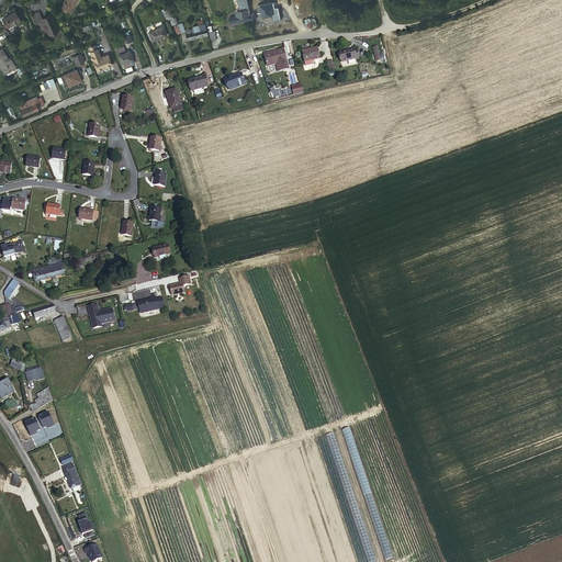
[(66,12),(75,0),(62,0),(57,7),(66,12)]
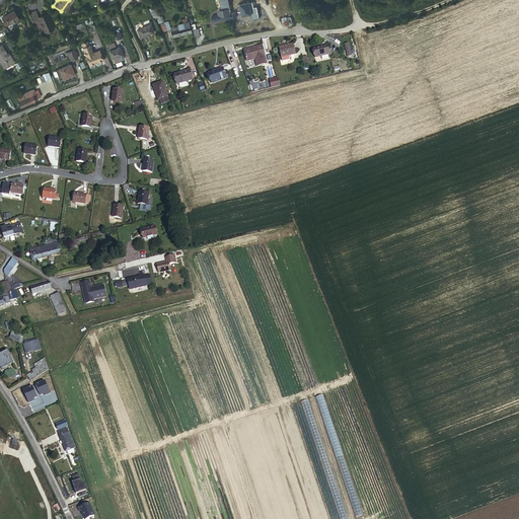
[(219,12),(220,15),(230,14),(231,13),(230,3),(228,0),(220,0),(222,8),(223,8),(224,11),(219,12)]
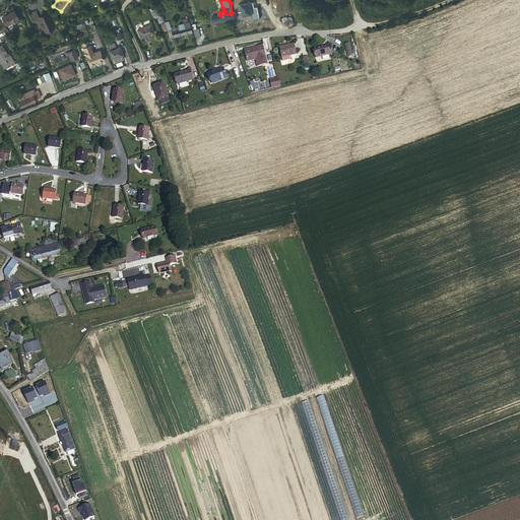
[(242,16),(260,13),(259,6),(255,6),(255,4),(245,6),(246,7),(240,8),(242,16)]
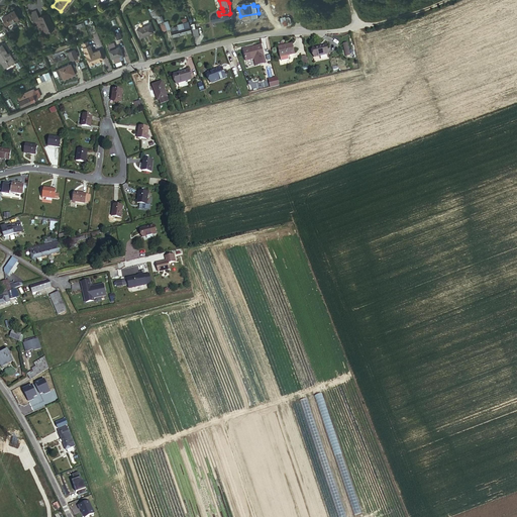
[(0,17),(6,26),(17,19),(12,10),(0,17)]
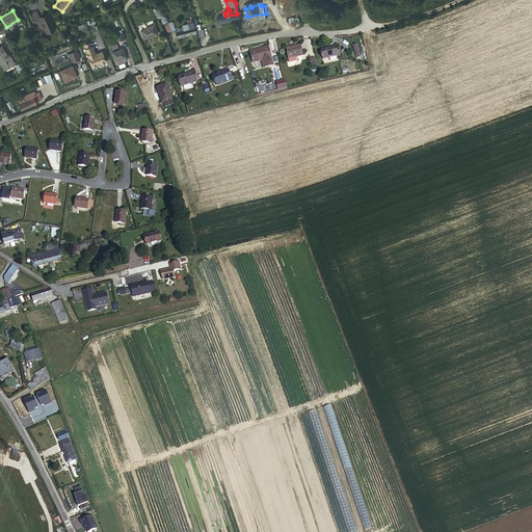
[(162,24),(168,22),(166,15),(159,16),(162,24)]
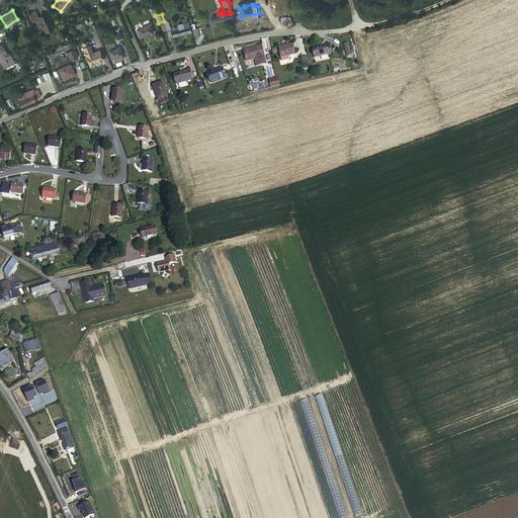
[(231,19),(230,14),(220,15),(211,17),(212,22),(231,19)]
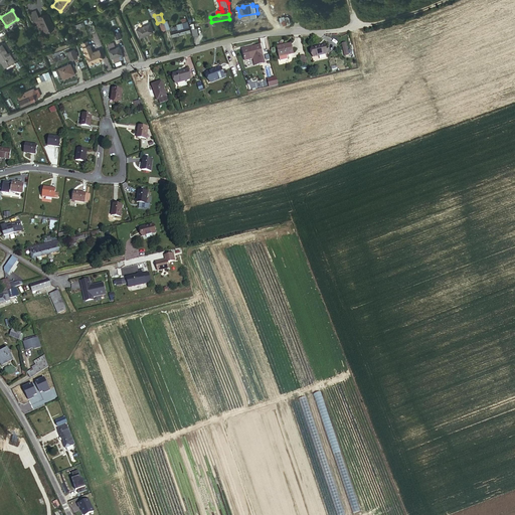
[(48,15),(39,19),(46,34),(54,30),(48,15)]
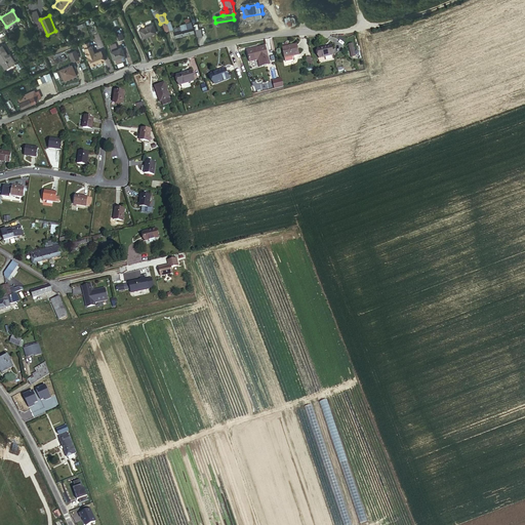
[(161,24),(164,32),(173,29),(170,21),(161,24)]
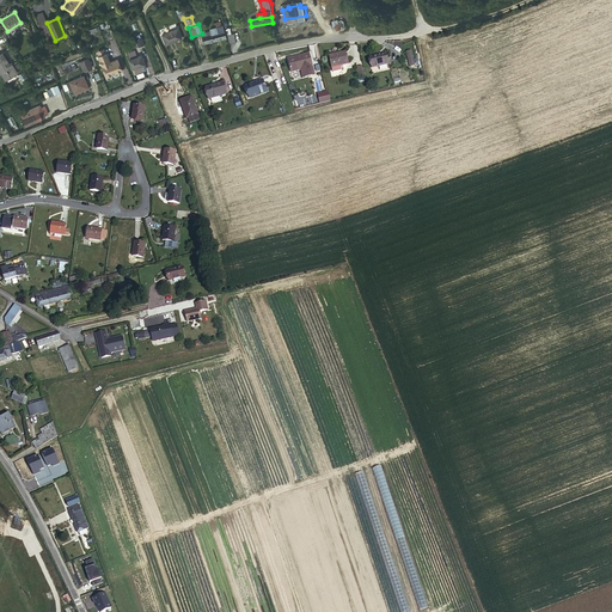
[(179,28),(163,34),(166,44),(183,38),(179,28)]
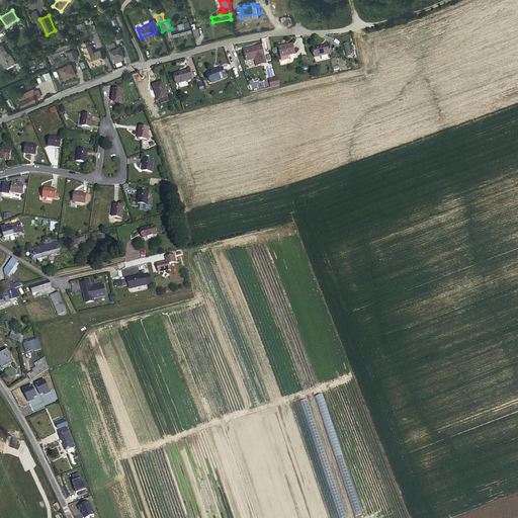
[(180,30),(171,32),(172,36),(190,32),(189,27),(185,28),(185,26),(179,27),(180,30)]
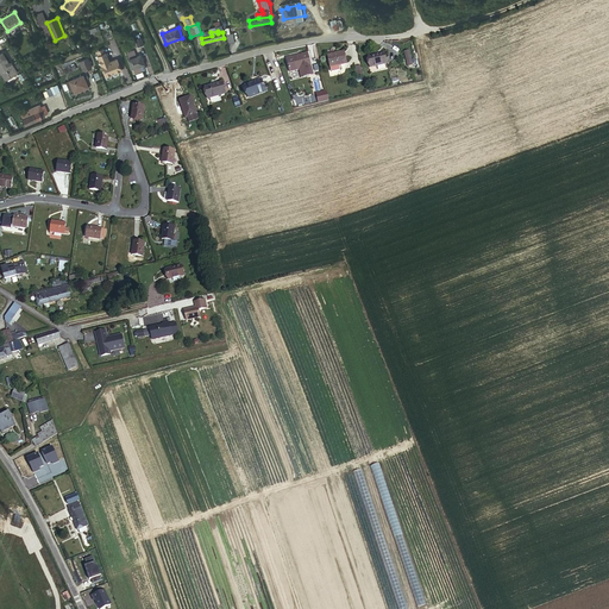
[(403,52),(407,68),(413,66),(409,50),(403,52)]
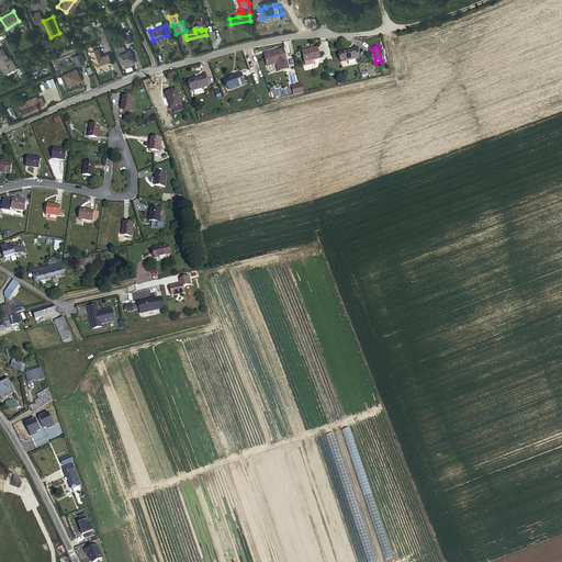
[(98,68),(112,64),(109,55),(108,54),(102,56),(99,48),(92,51),(98,68)]
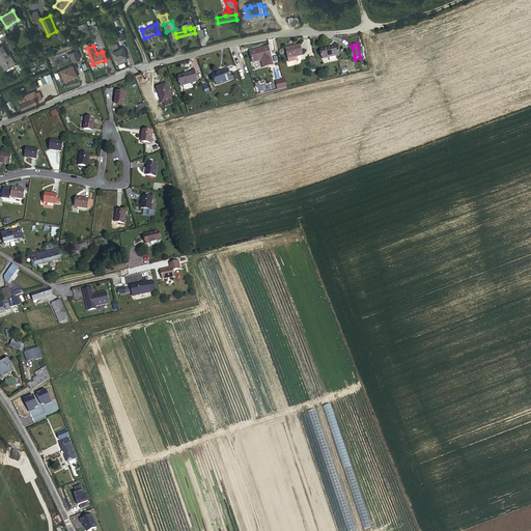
[(123,48),(113,51),(115,60),(127,56),(123,48)]
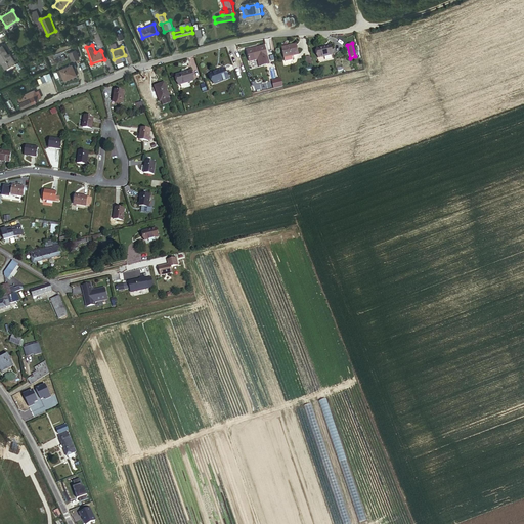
[(270,58),(268,47),(254,50),(254,48),(249,49),(251,61),(270,58)]
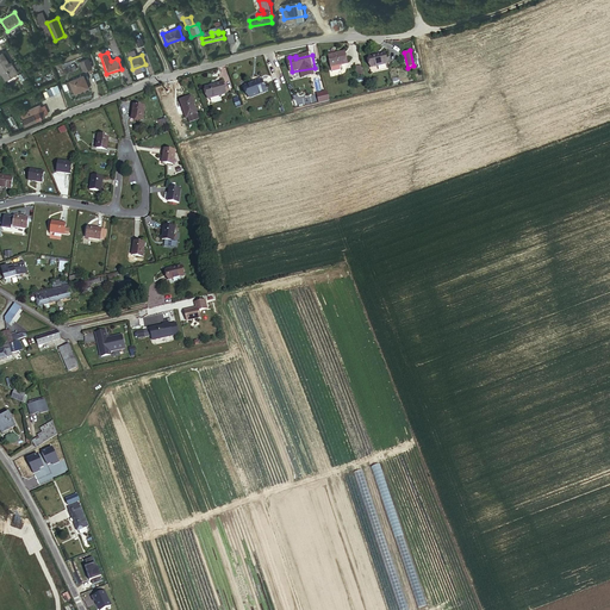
[(352,67),(349,55),(331,57),(334,70),(335,75),(343,73),(343,68),(352,67)]
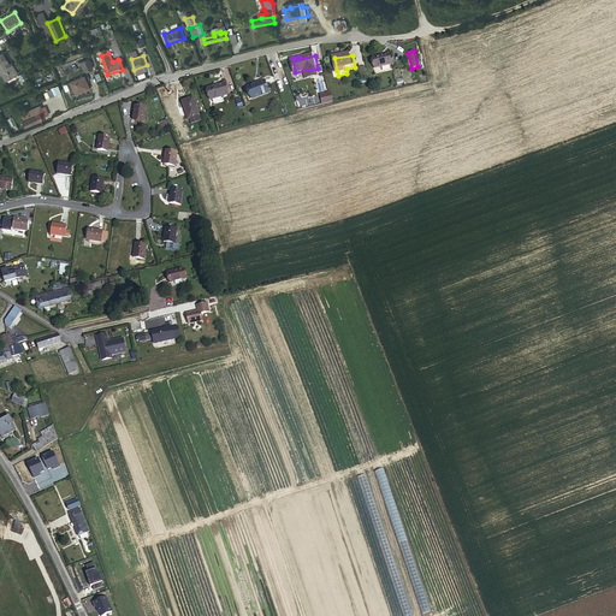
[(0,59),(0,72),(7,84),(17,77),(5,57),(0,59)]
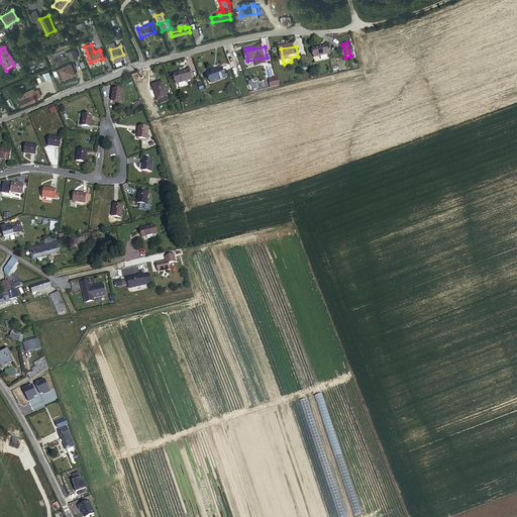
[(76,49),(69,50),(71,58),(78,57),(76,49)]
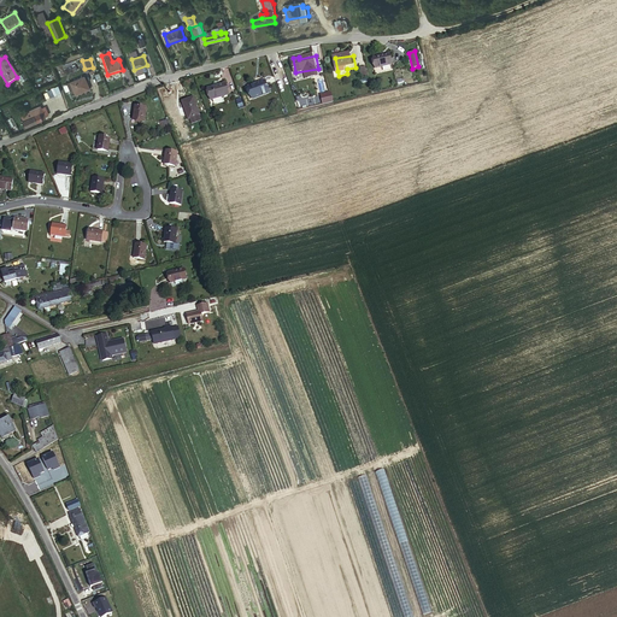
[(395,70),(394,62),(383,64),(382,63),(377,63),(378,74),(395,70)]
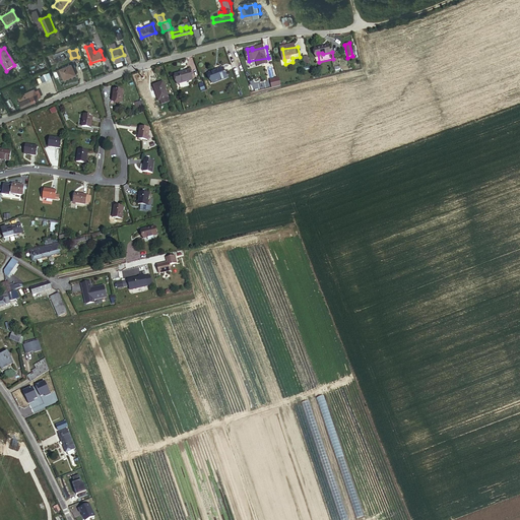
[(71,66),(57,71),(59,76),(61,76),(62,80),(74,76),(71,66)]
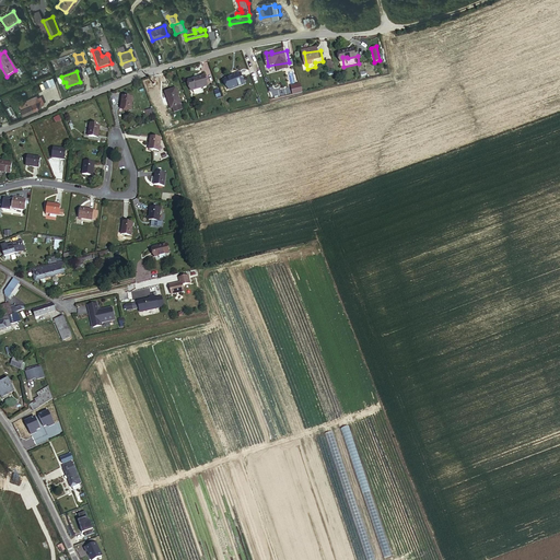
[(243,84),(240,72),(233,73),(233,76),(224,78),(229,89),(243,84)]
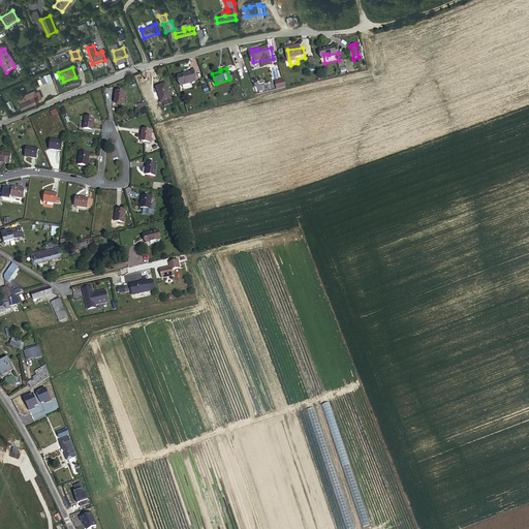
[(45,82),(52,80),(50,73),(43,75),(45,82)]
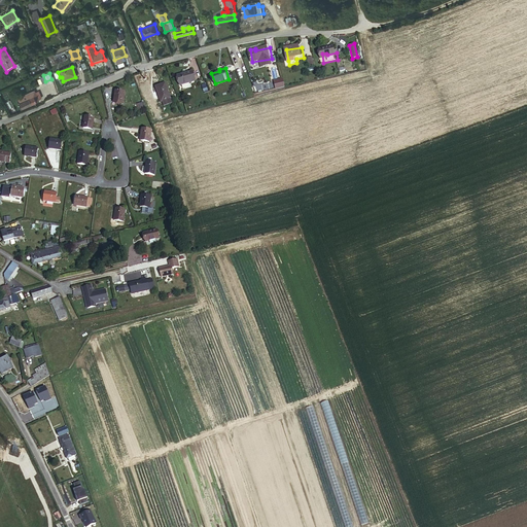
[(195,83),(192,74),(186,76),(187,77),(178,80),(181,89),(195,83)]
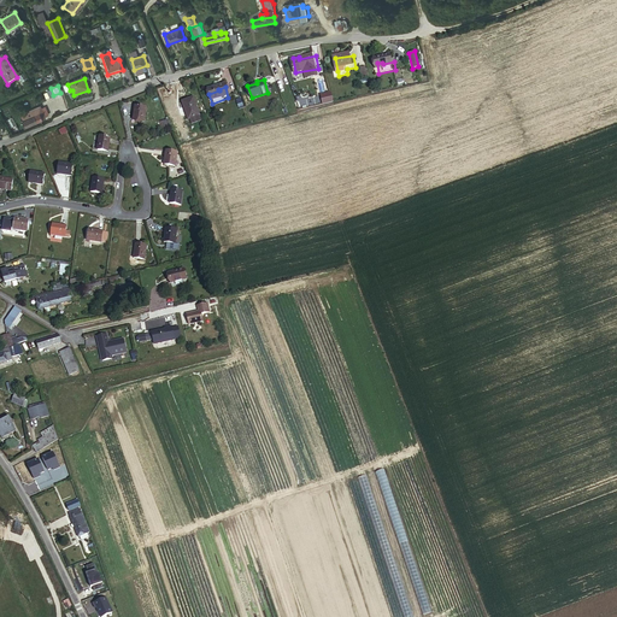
[(201,122),(195,104),(183,107),(189,125),(201,122)]
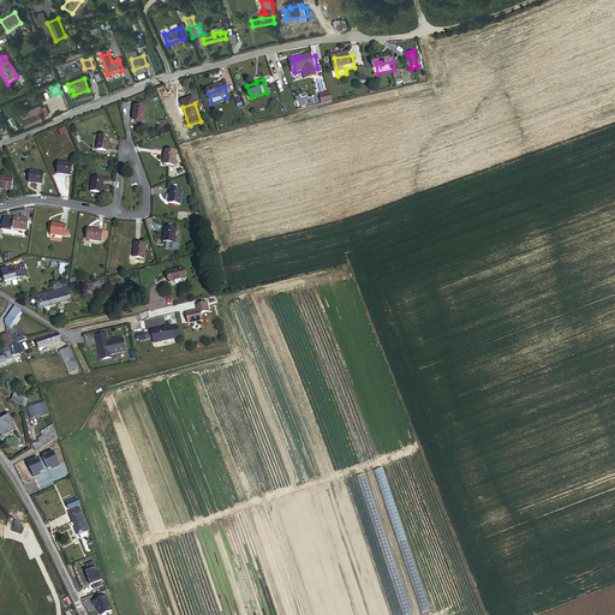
[(133,105),(131,120),(142,121),(144,107),(133,105)]
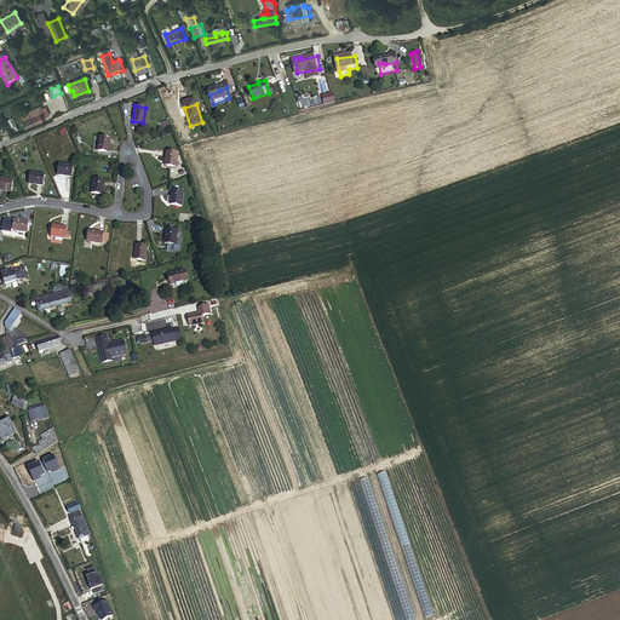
[(41,107),(19,115),(24,127),(46,119),(41,107)]
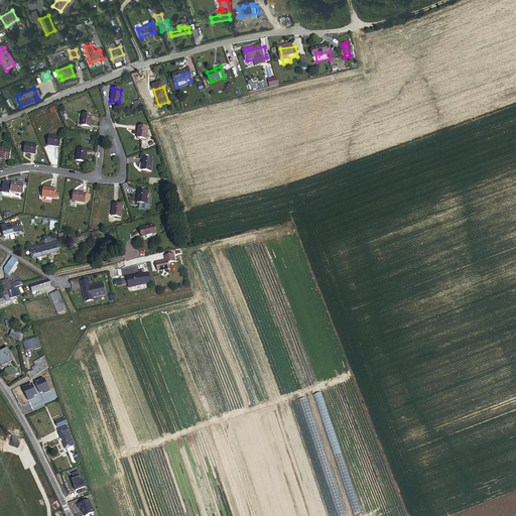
[(143,106),(140,99),(133,102),(136,109),(143,106)]
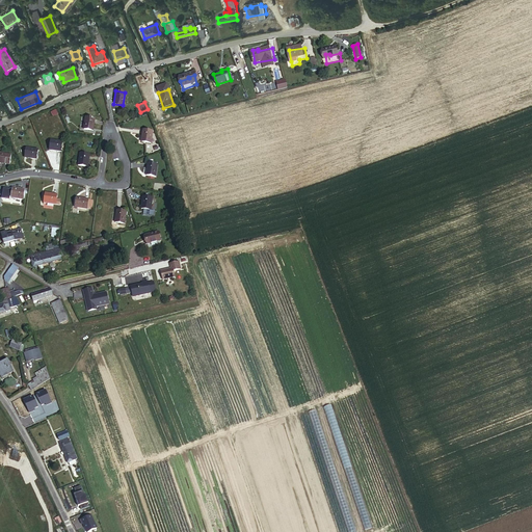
[(95,121),(84,118),(83,131),(94,133),(95,121)]
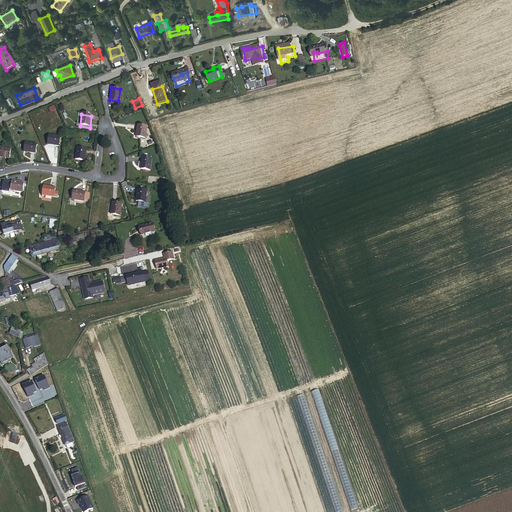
[(146,125),(137,124),(136,136),(145,137),(146,125)]
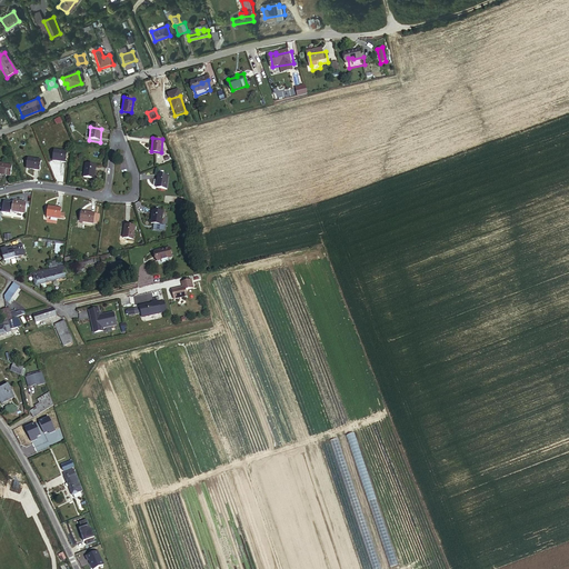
[(55,149),(53,159),(66,160),(67,151),(55,149)]
